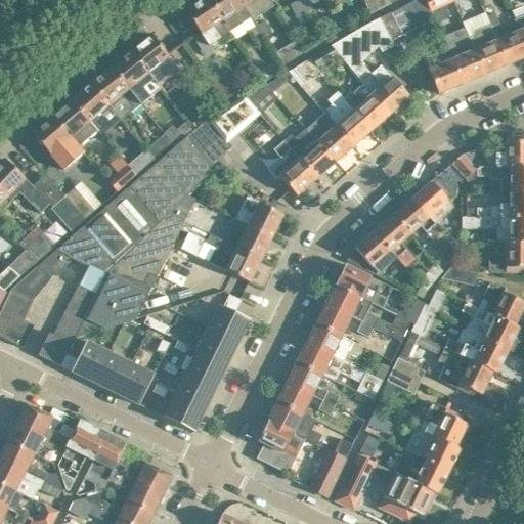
[(207,0),(202,0),(184,11),(201,35),(193,40),(205,57),(213,52),(210,46),(230,33),(207,0)]
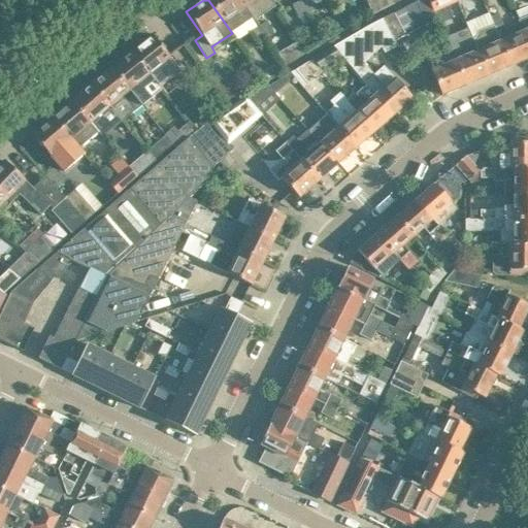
[(239,0),(208,0),(232,33),(252,20),(244,7),(239,0)]
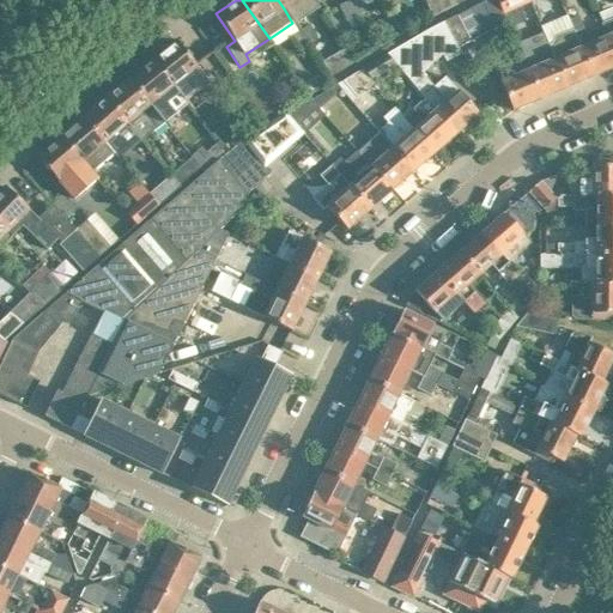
[(278,0),(284,8),(292,23),(293,24),(320,8),(314,0),(278,0)]
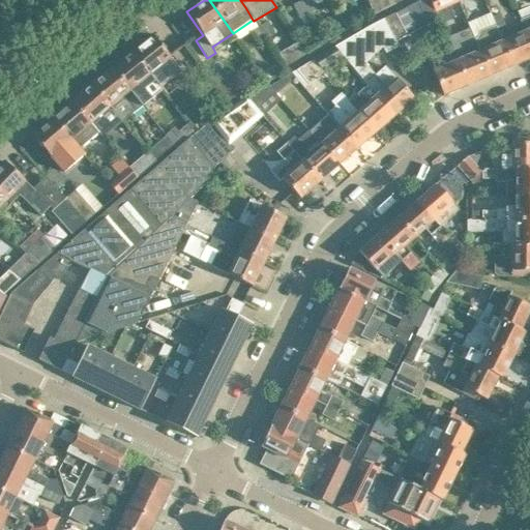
[(311,0),(304,0),(301,2),(306,13),(316,8),(311,0)]
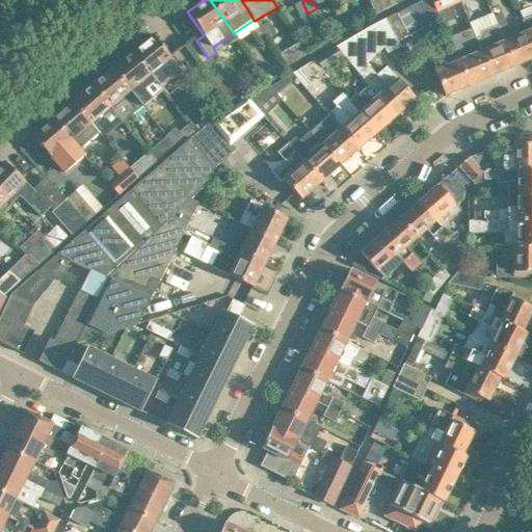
[(380,0),(368,0),(377,17),(387,11),(380,0)]
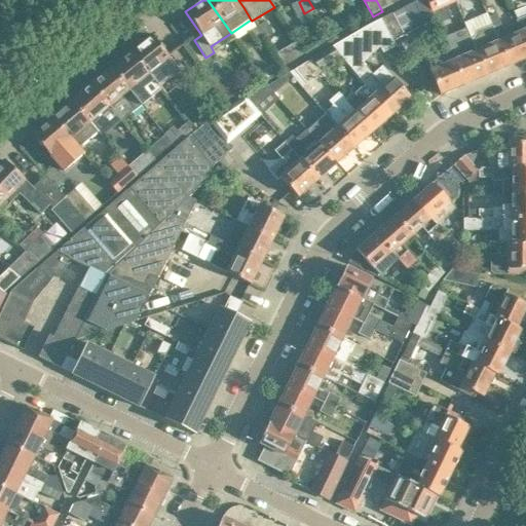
[(376,0),(382,11),(403,0),(376,0)]
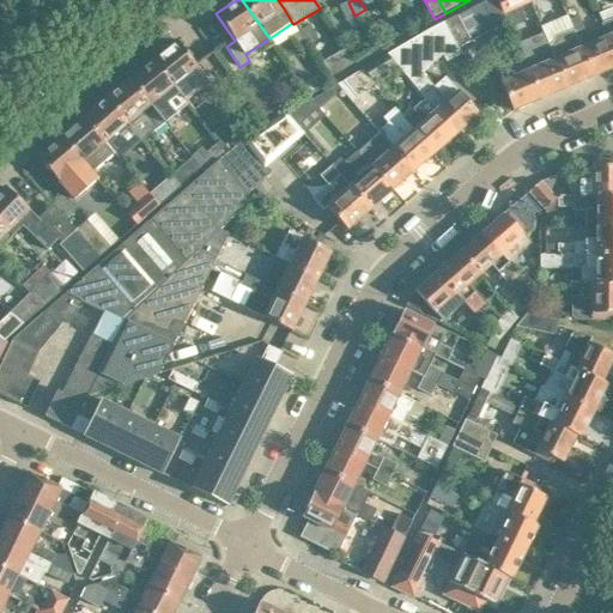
[(491,0),(447,23),(444,24),(456,48),(461,56),(462,56),(459,49),(510,24),(504,13),(497,0),(491,0)]
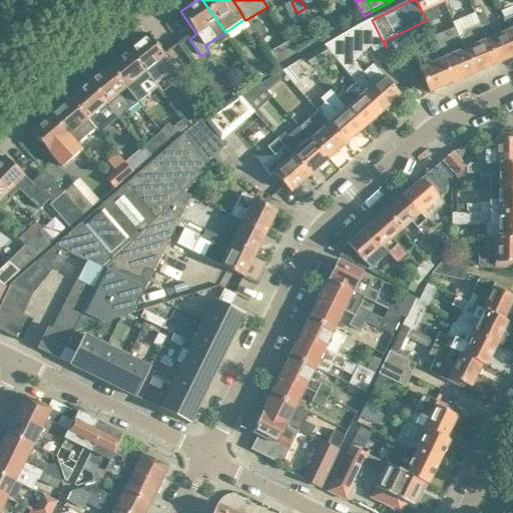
[(442,0),(416,0),(422,11),(443,1),(442,0)]
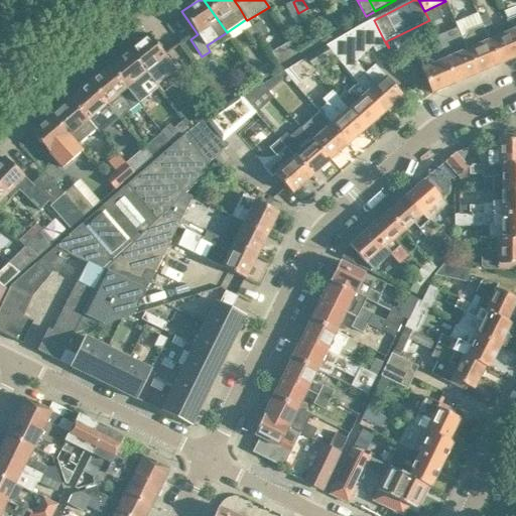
[(291,17),(298,13),(293,2),(285,6),(291,17)]
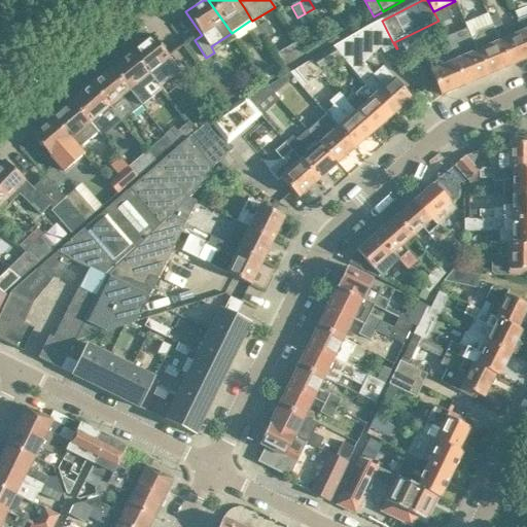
[(494,7),(485,11),(491,25),(500,21),(494,7)]
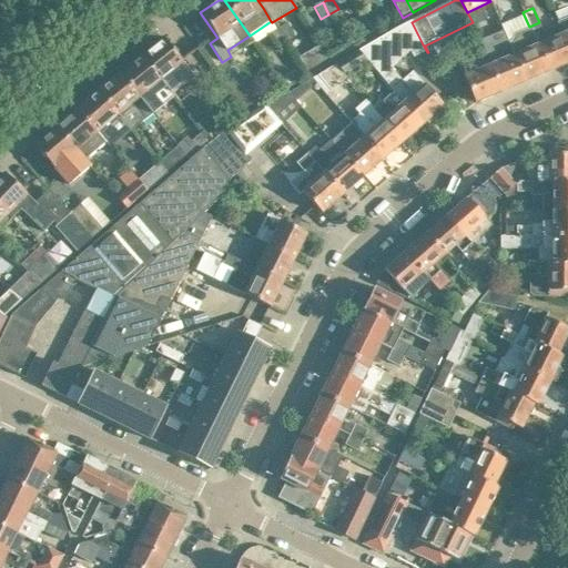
[(567,44),(567,17),(558,21),(559,24),(567,44)]
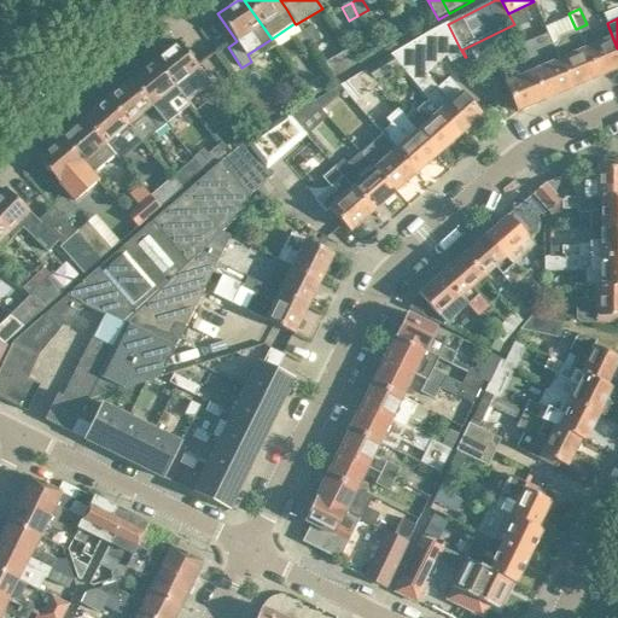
[(429,101),(459,135),(482,116),(461,92),(450,80),(438,91),(425,76),(448,57),(452,64),(465,57),(460,48),(448,24),(391,57),(397,64),(430,100),(429,101)]
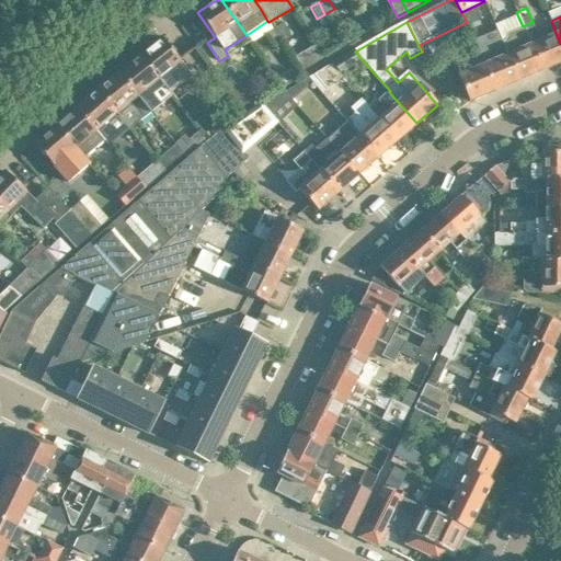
[(274,31),(282,43),(292,36),(283,24),(274,31)]
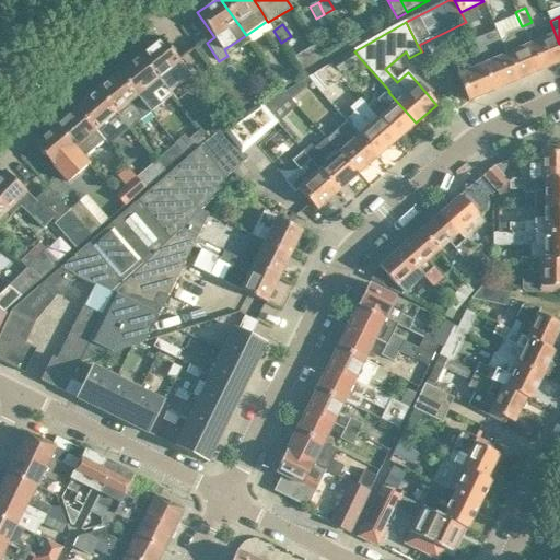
[(559,62),(559,44),(551,24),(537,30),(540,39),(529,44),(541,71),(559,62)]
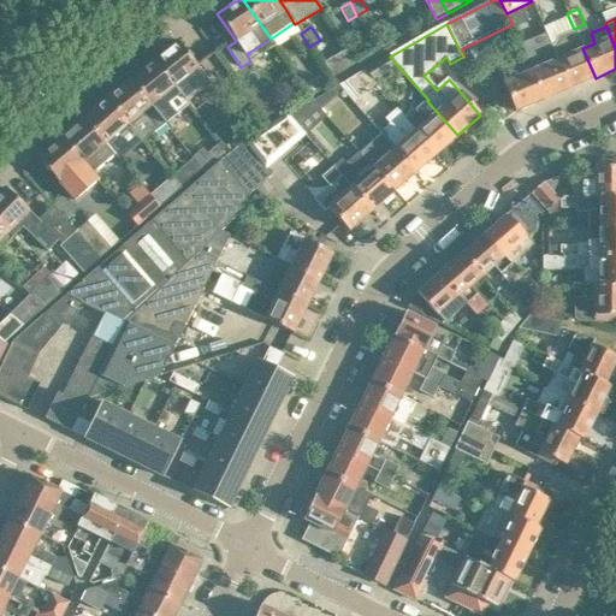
[(569,89),(596,78),(582,48),(575,31),(558,39),(555,52),(557,59),(569,89)]
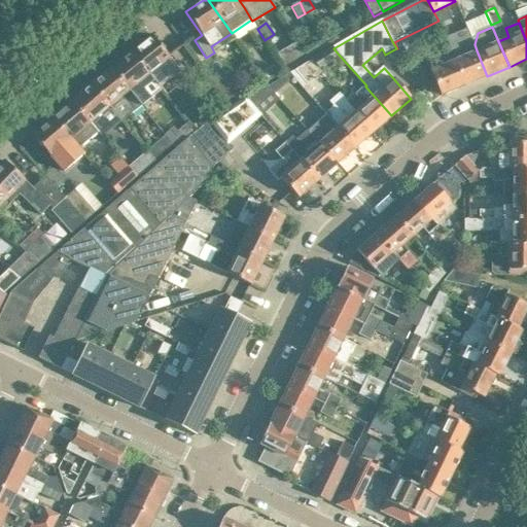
[(265,40),(257,29),(251,33),(258,44),(265,40)]
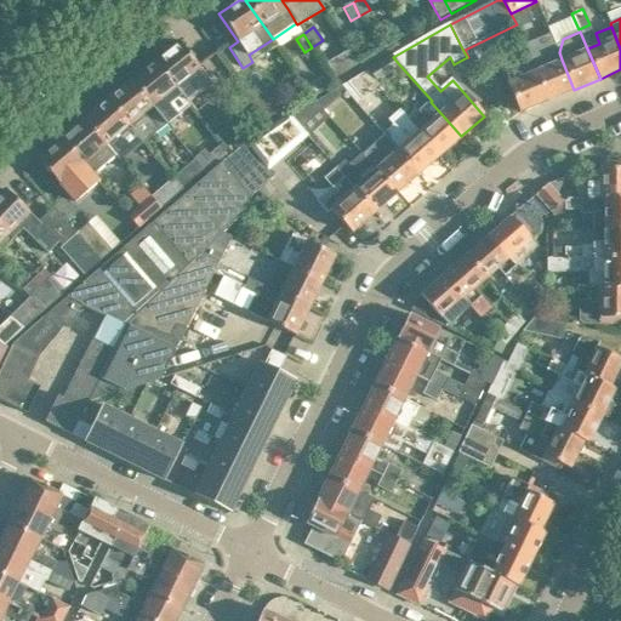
[(212,85),(178,43),(154,62),(189,103),(212,85)]
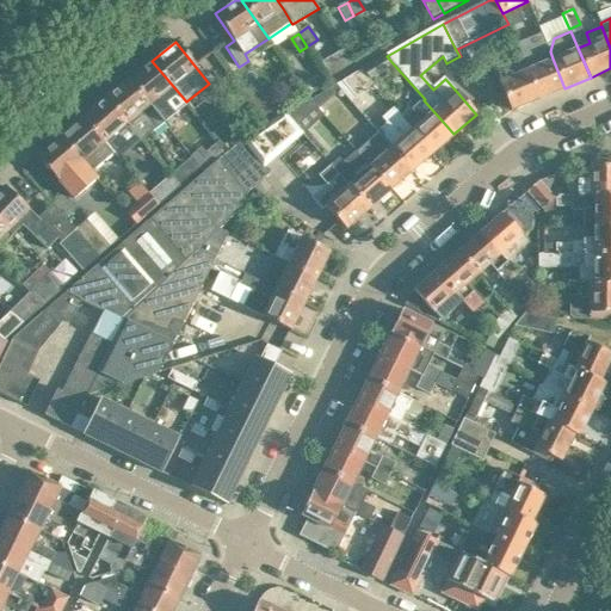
[(387,56),(362,72),(368,78),(393,63),(387,56)]
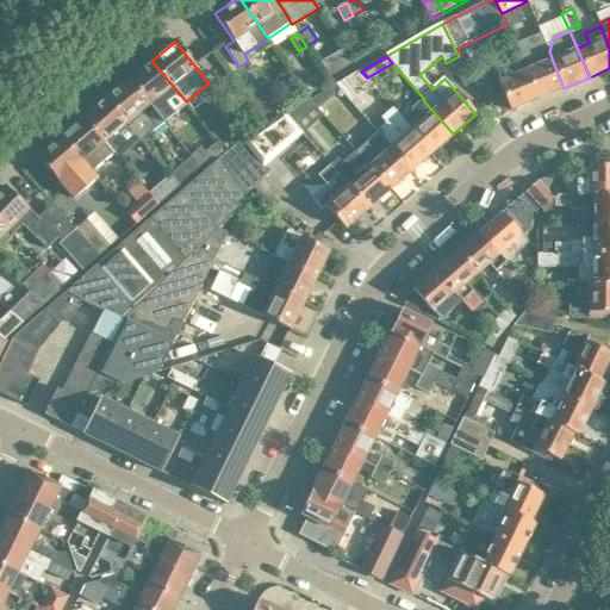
[(510,111),(537,99),(526,70),(520,57),(508,62),(514,75),(498,82),(510,111)]
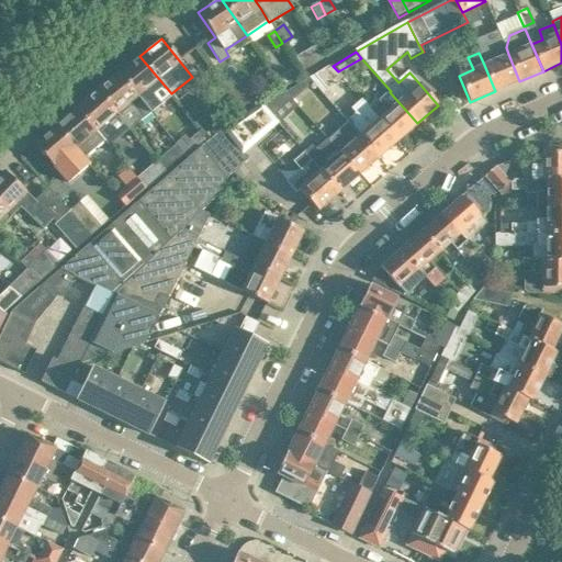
[(484,65),(495,91),(519,81),(508,54),(484,65)]
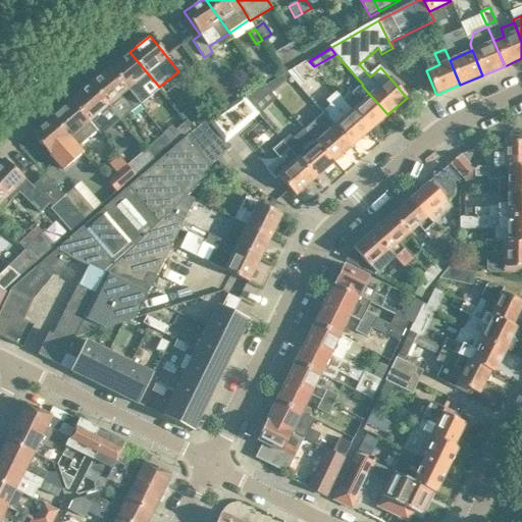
[(129,52),(110,67),(141,106),(142,107),(162,92),(159,87),(129,52)]
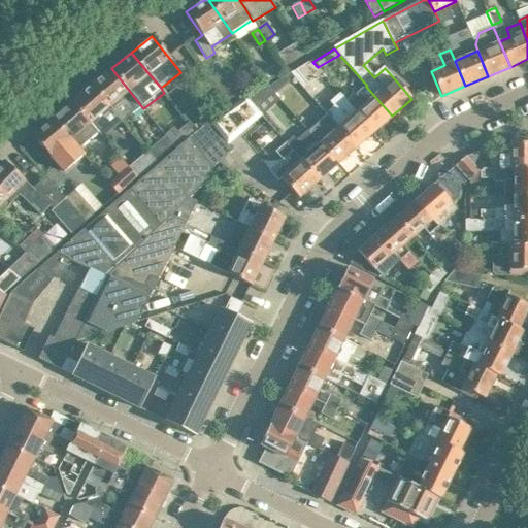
[(312,62),(291,75),(296,80),(304,90),(323,74),(318,67),(312,62)]
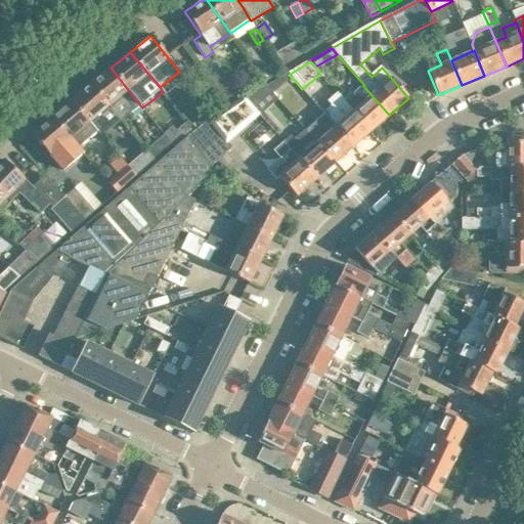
[(269,66),(257,73),(262,81),(274,73),(269,66)]
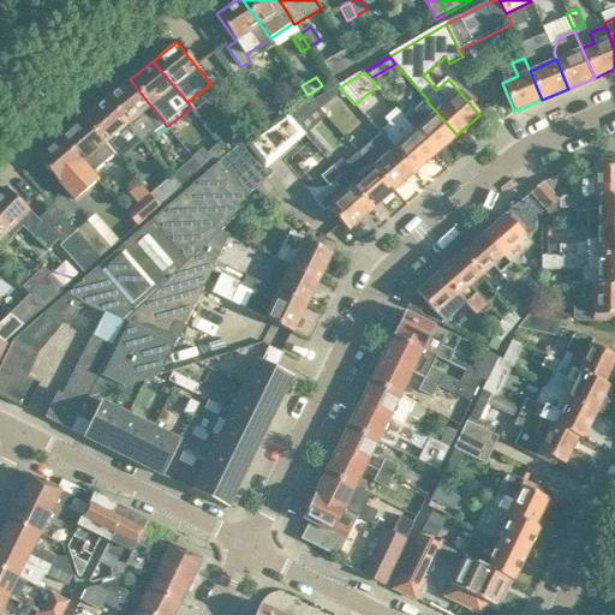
[(130,79),(107,97),(132,129),(142,120),(154,136),(166,125),(130,79)]
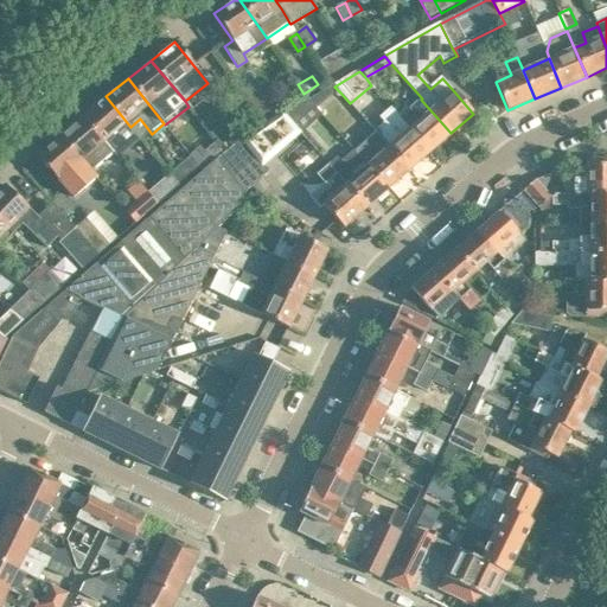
[(254,87),(243,95),(266,123),(275,115),(254,87)]
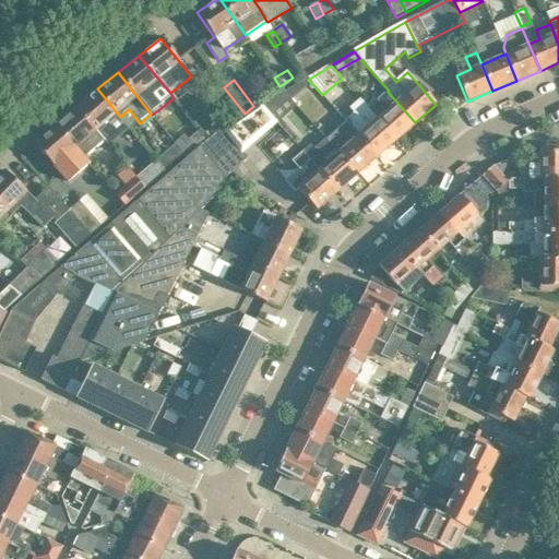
[(313,85),(308,80),(284,94),(292,102),(313,85)]
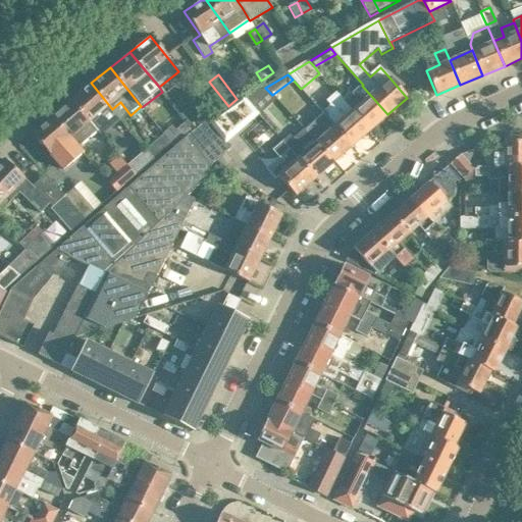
[(218,113),(228,106),(209,82),(200,88),(218,113)]
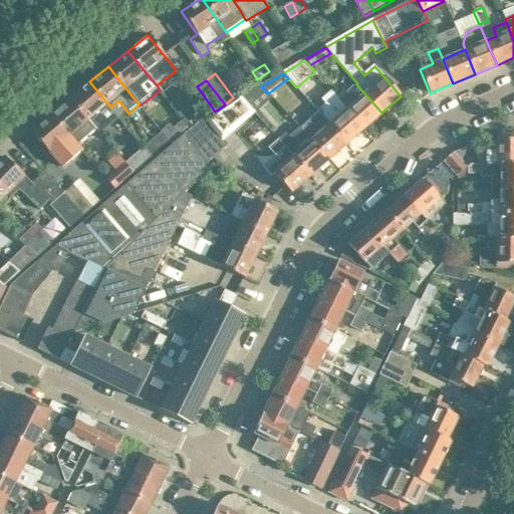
[(99,116),(110,107),(89,81),(88,82),(69,98),(96,130),(104,122),(99,116)]
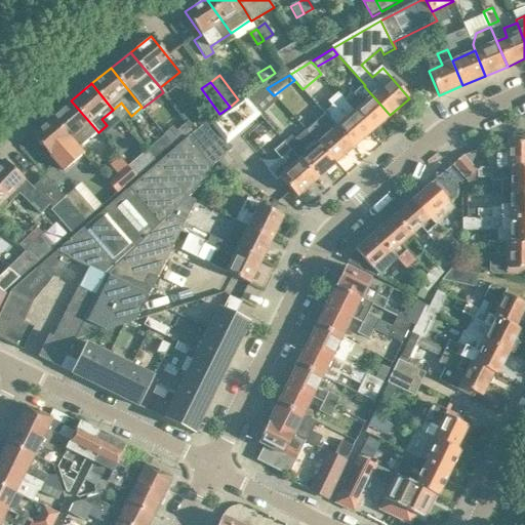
[(372,131),(390,115),(364,86),(346,103),(372,131)]
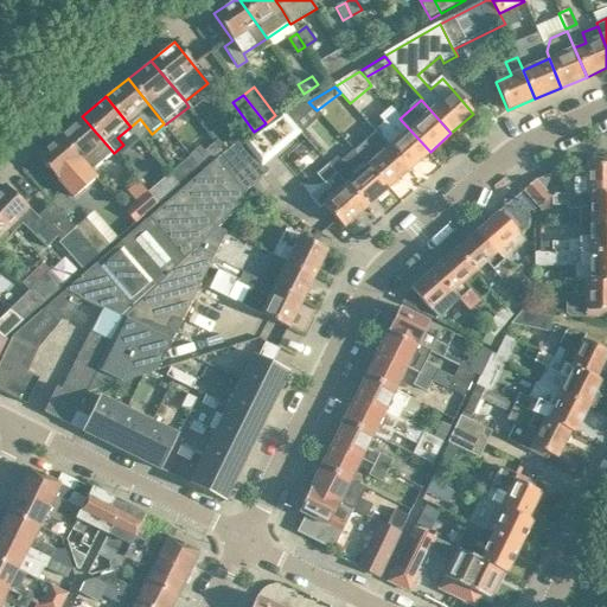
[(376,133),(379,136),(409,171),(430,152),(400,119),(393,109),(381,120),(385,125),(376,133)]
